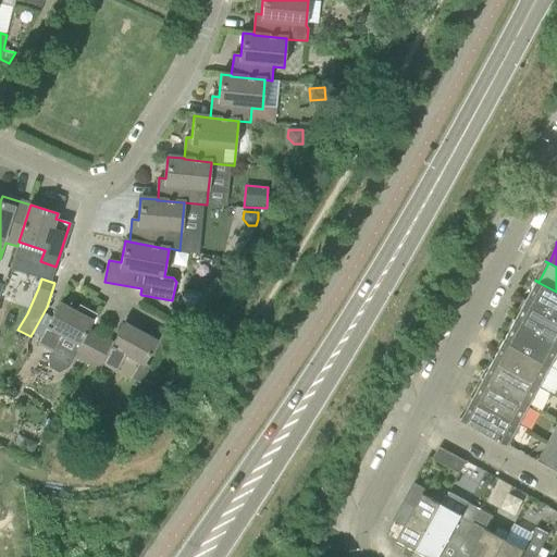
[(537,283),(528,301),(524,299),(524,300),(556,318),(556,292),(535,281),(537,283)]
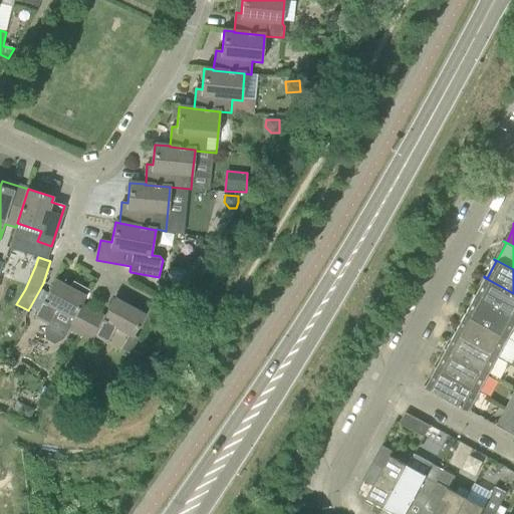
[(487,279),(477,296),(475,294),(474,295),(513,316),(513,293),(484,277),(487,279)]
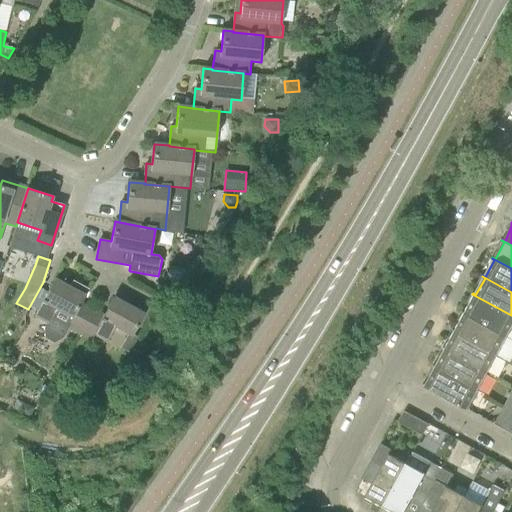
[(85,296),(54,279),(35,315),(65,332),(67,327),(79,334),(92,309),(81,303),(85,296)]
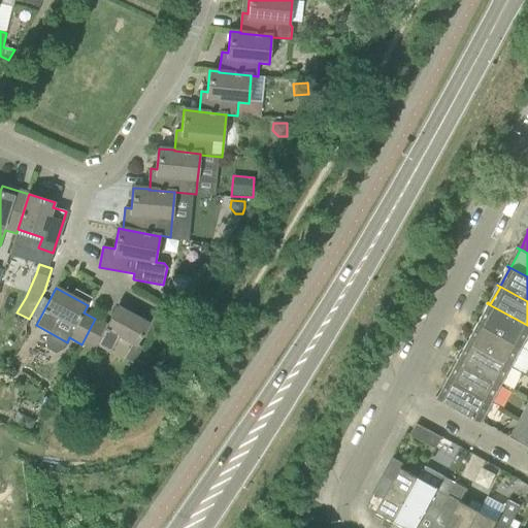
[(137,347),(149,324),(129,314),(132,309),(120,302),(106,325),(95,319),(81,344),(95,351),(98,345),(111,353),(120,337),(132,344),(125,360),(134,365),(142,350),(137,347)]
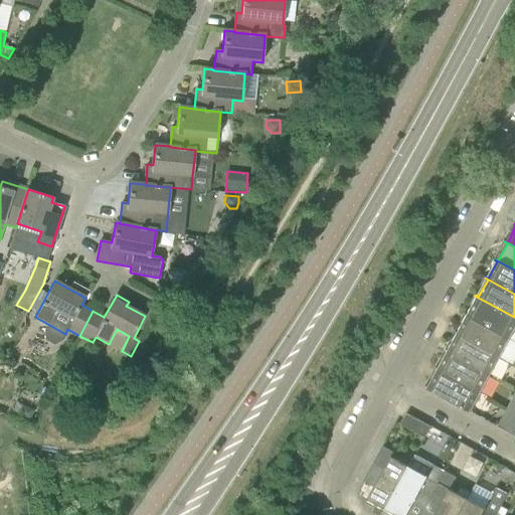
[(477,298),(468,315),(466,314),(465,314),(511,339),(514,331),(514,317),(475,296),(475,297),(477,298)]
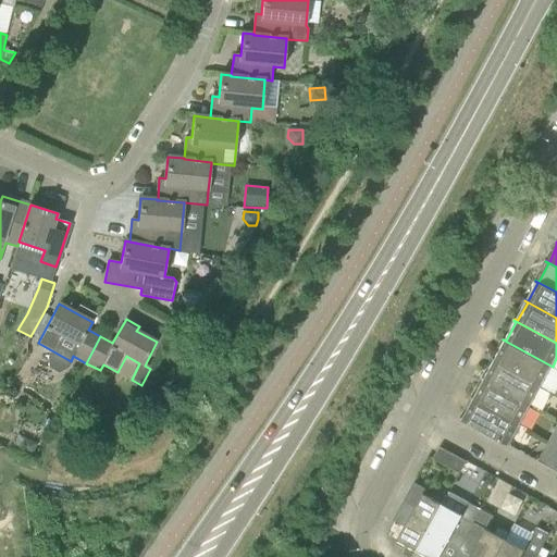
[(506,342),(495,360),(493,359),(492,359),(542,387),(553,367),(503,339),(503,341),(506,342)]
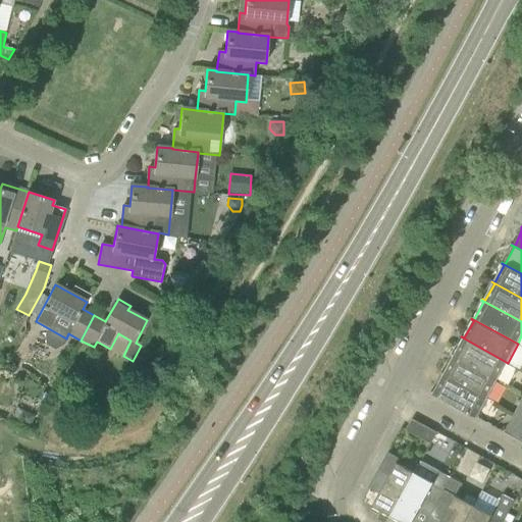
[(464,338),(455,356),(452,355),(499,380),(508,363),(461,336),(461,337),(464,338)]
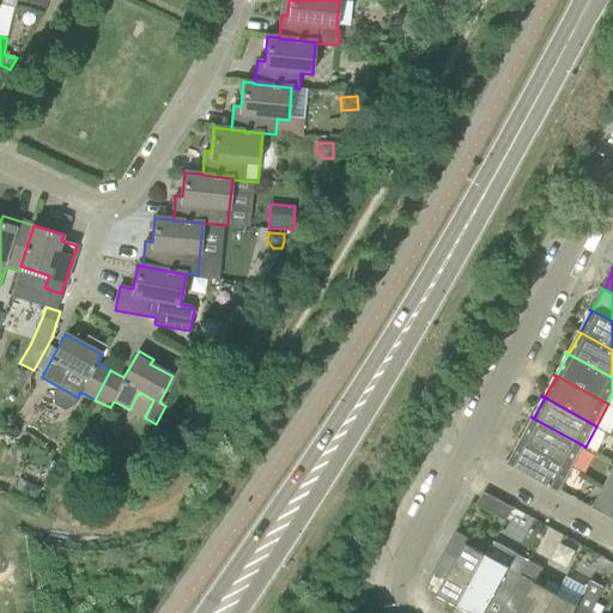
[(533,419),(522,439),(519,438),(574,468),(586,447),(530,417),(530,418),(533,419)]
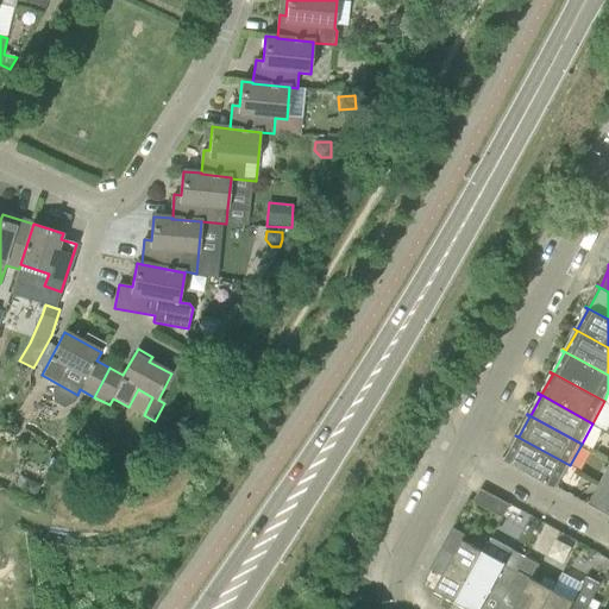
[(503,457),(558,488),(570,465),(515,435),(519,438),(507,458),(504,456),(503,457)]
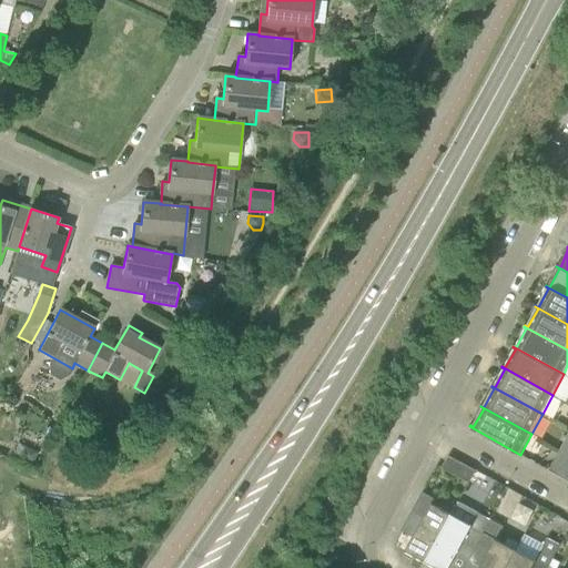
[(38,453),(27,447),(21,459),(32,465),(38,453)]
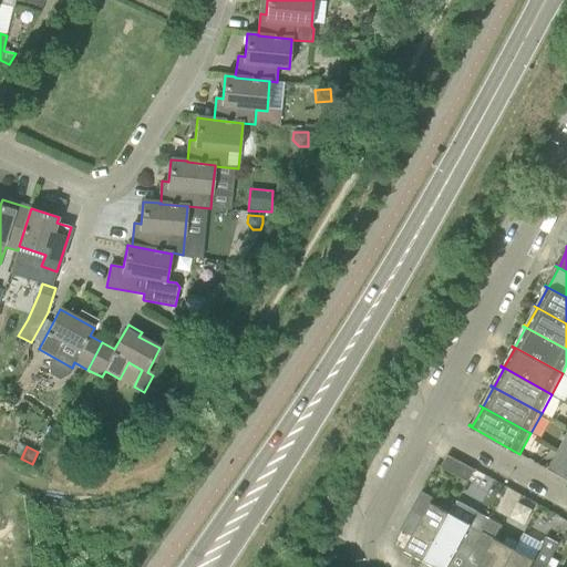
[(566,480),(566,453),(559,450),(548,470),(566,480)]
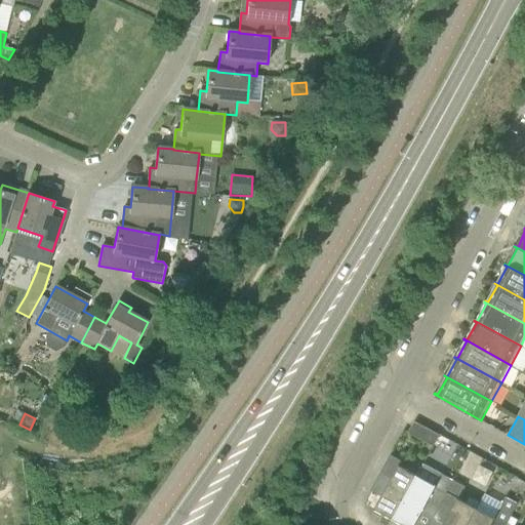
[(434,446),(440,435),(414,421),(408,433),(434,446)]
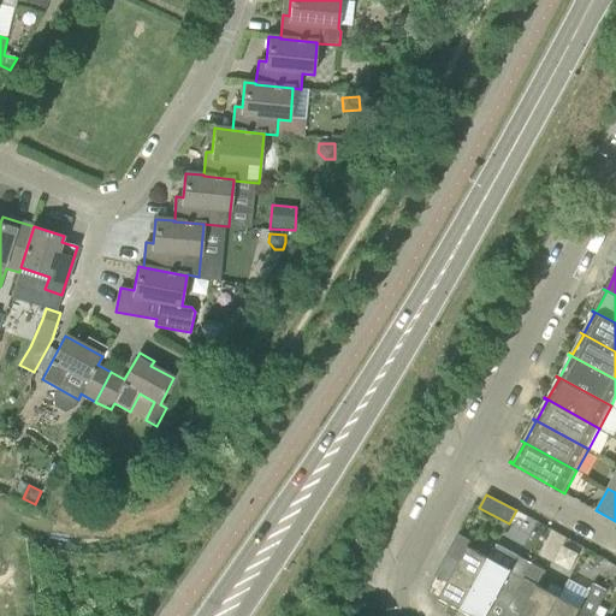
[(472,540),(458,533),(436,575),(449,582),(438,602),(439,602),(442,599),(462,610),(460,612),(461,614),(491,557),(469,546),(472,540)]
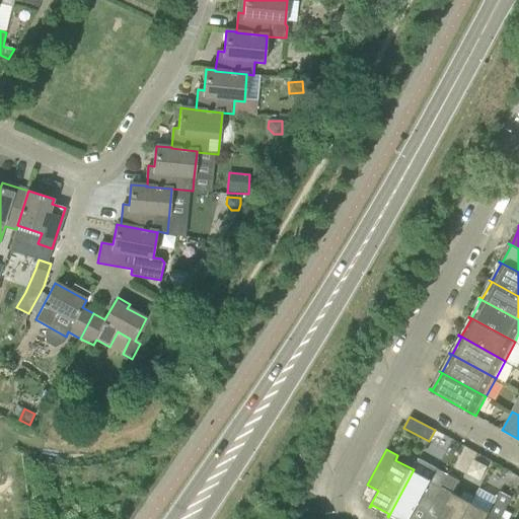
[(388,517),(390,514),(398,518),(411,518),(418,506),(429,512),(449,474),(438,468),(432,479),(414,469),(388,517)]
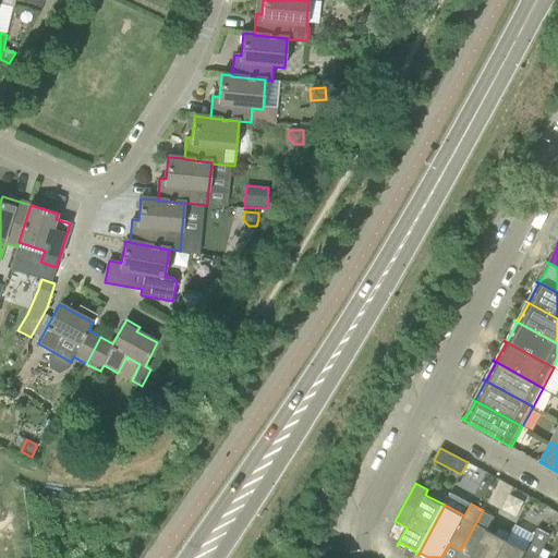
[(498,557),(509,540),(490,530),(496,518),(483,510),(461,550),(473,557),(471,557),(498,557)]
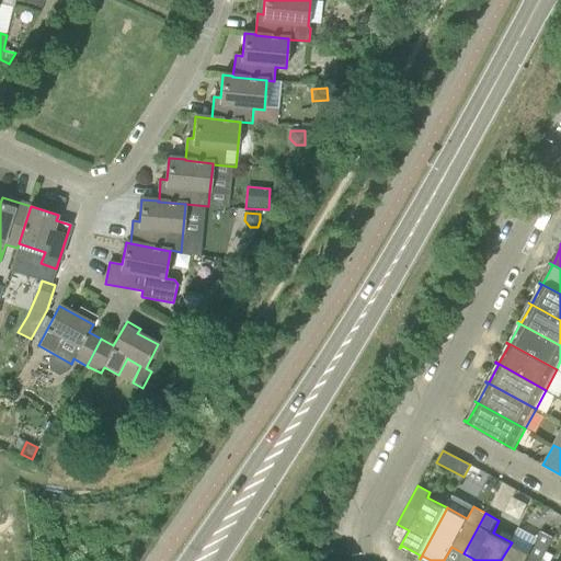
[(541,560),(542,560),(547,551),(554,538),(542,531),(531,553),(512,542),(501,560),(541,560)]
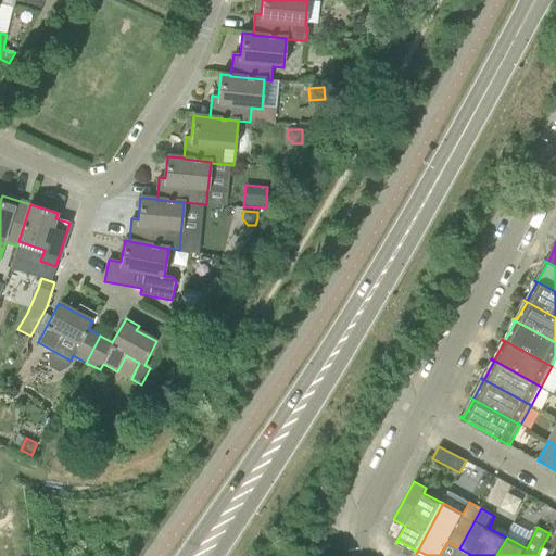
[(538,555),(536,555),(545,555),(550,551),(542,546),(538,555)]
